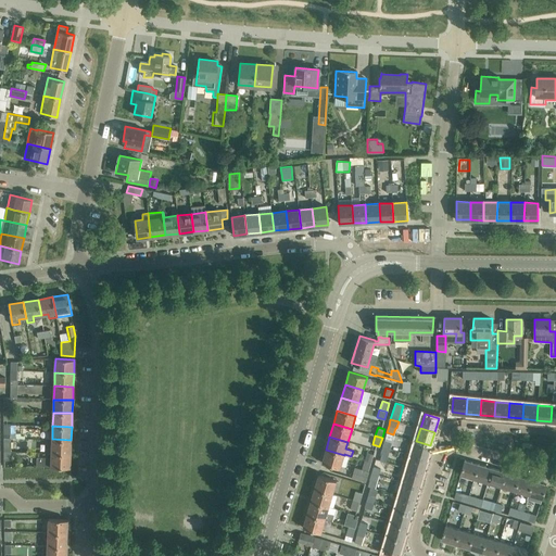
[(45,439),(45,453),(47,453),(51,453),(71,453),(71,440),(52,439),(46,439),(45,439)]
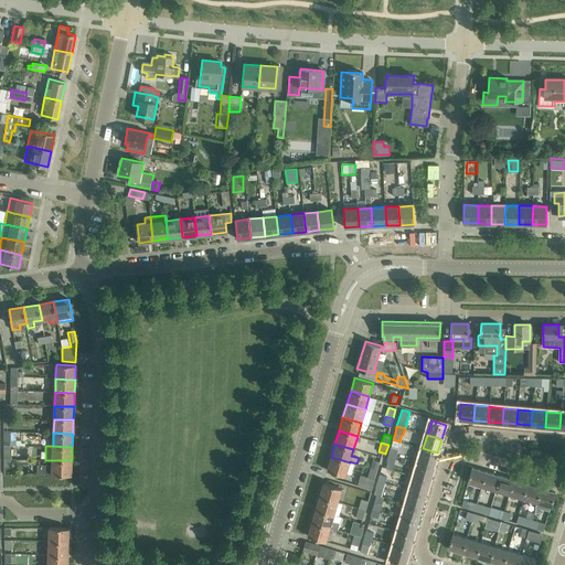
[(437,452),(423,448),(418,462),(434,467),(437,452)]
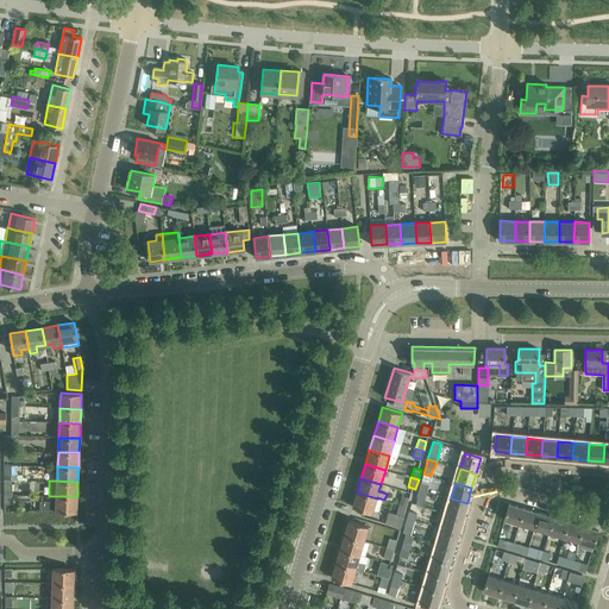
[(427,491),(419,489),(416,496),(425,498),(427,491)]
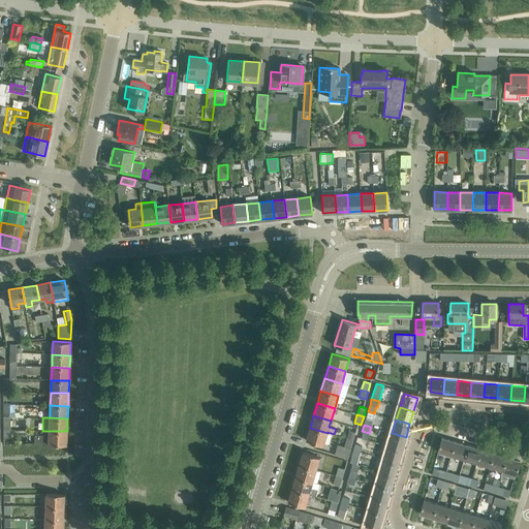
[(328,433),(310,428),(306,440),(323,445),(328,433)]
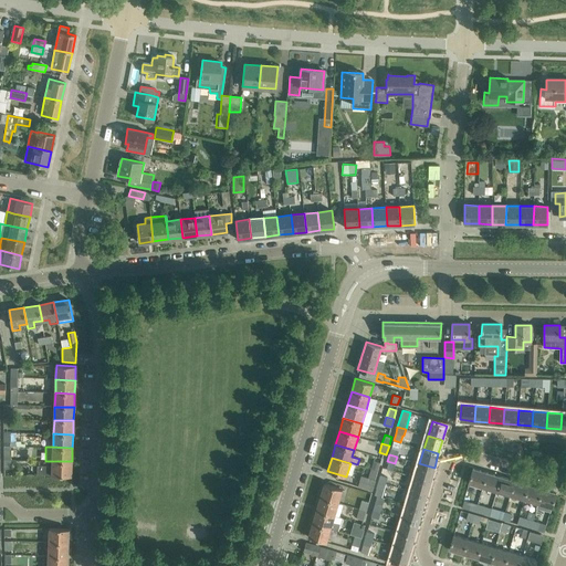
[(374,460),(370,469),(378,471),(380,462),(374,460)]
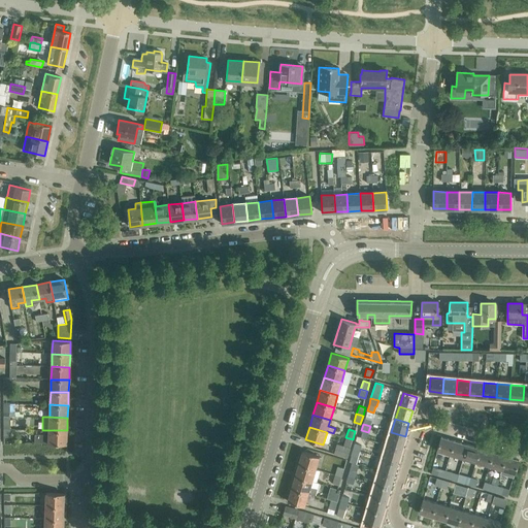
[(35,438),(34,442),(35,442),(66,443),(67,443),(67,430),(48,430),(44,430),(44,434),(35,434),(35,438)]
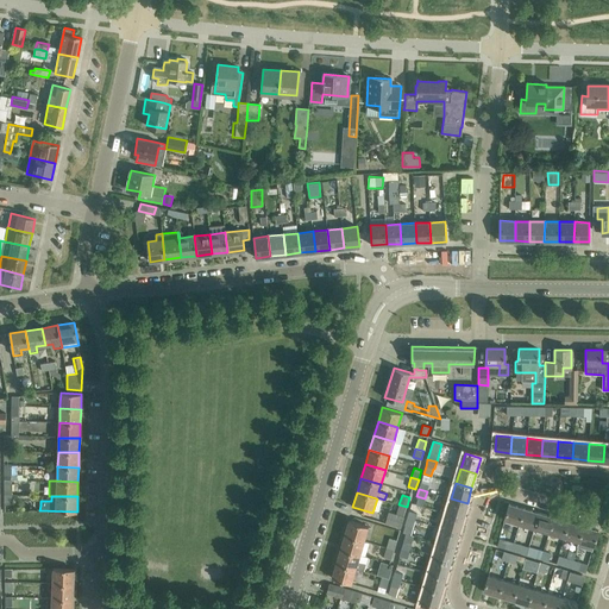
[(468,503),(451,498),(447,513),(463,518),(468,503)]
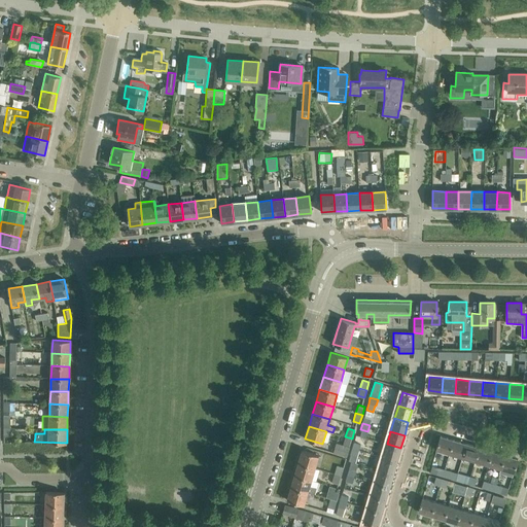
[(347,456),(352,438),(345,436),(343,445),(336,443),(334,452),(347,456)]
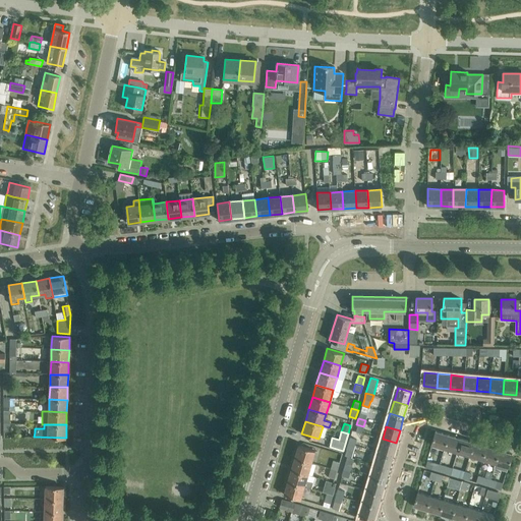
[(444,448),(448,435),(436,431),(431,445),(444,448)]
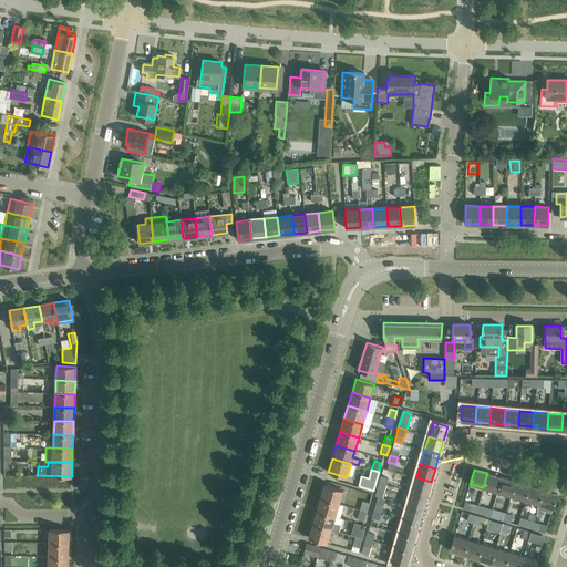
[(502,477),(487,473),(483,487),(497,492),(502,477)]
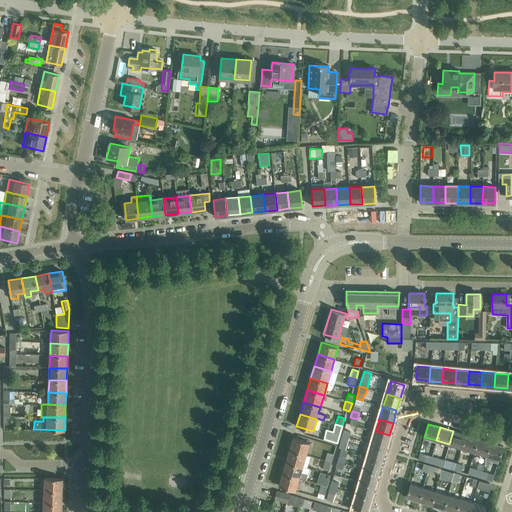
[(389,435),(376,431),(372,444),(385,448),(389,435)]
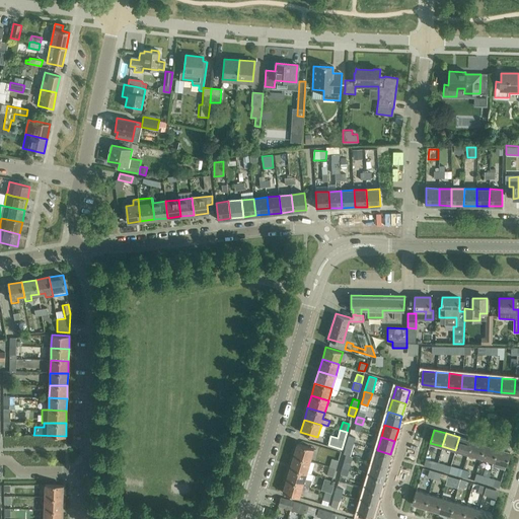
[(471,441),(459,437),(455,450),(467,454),(471,441)]
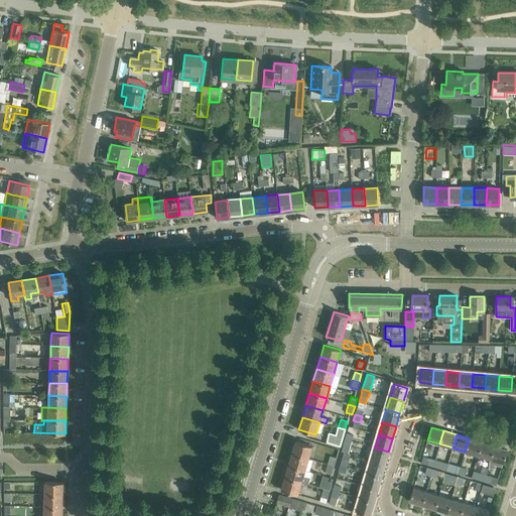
[(352,440),(345,438),(344,444),(350,446),(352,440)]
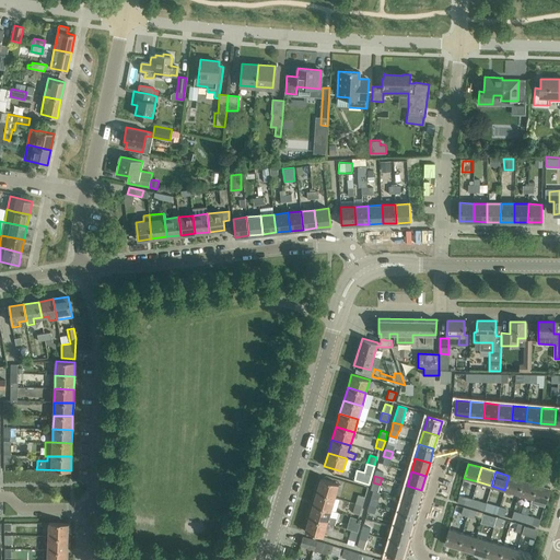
[(523,479),(509,476),(504,490),(518,493),(523,479)]
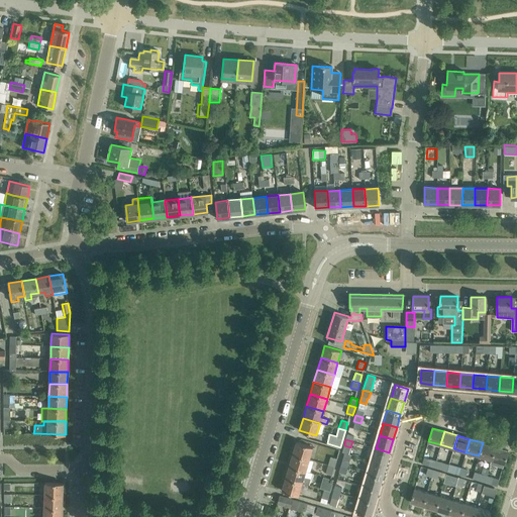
[(312,446),(296,441),(292,453),(309,458),(312,446)]
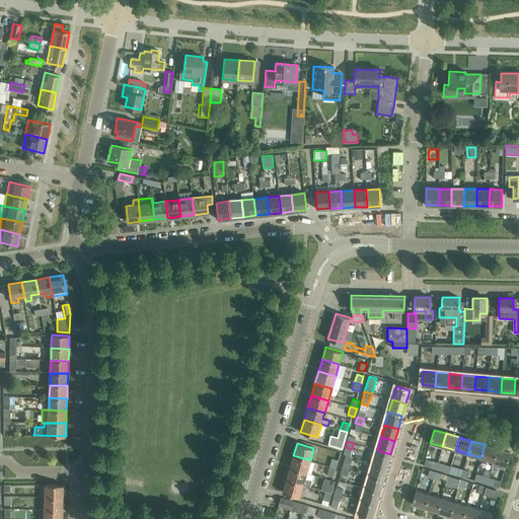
[(498,448),(485,444),(480,457),(494,461),(498,448)]
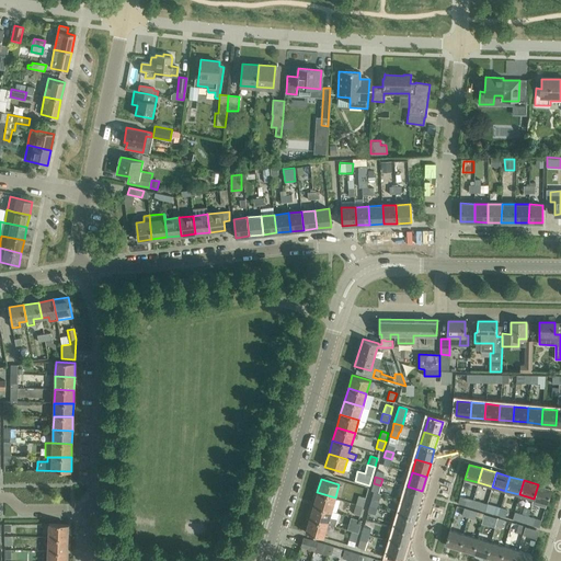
[(551,489),(538,484),(534,499),(547,503),(551,489)]
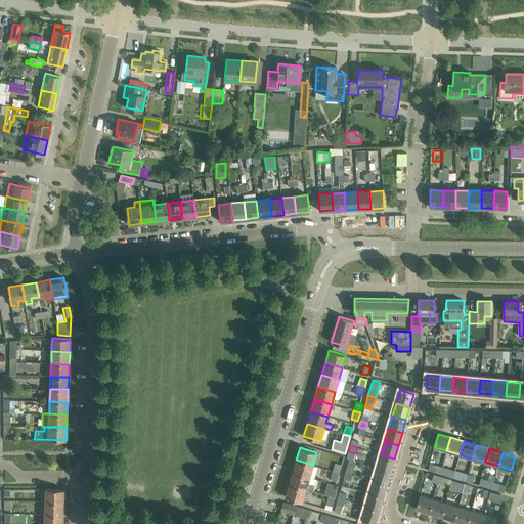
[(394,459),(381,454),(377,468),(391,471),(394,459)]
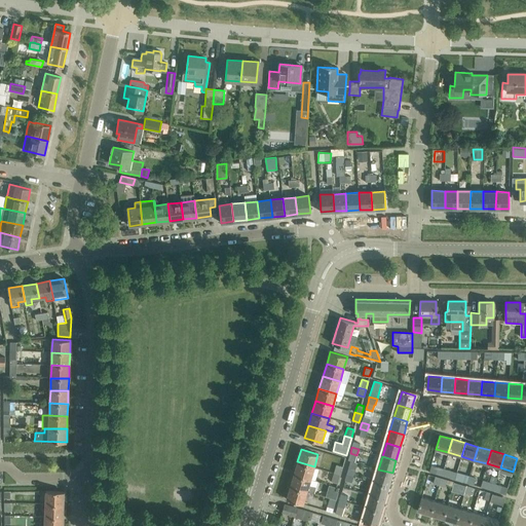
[(314,466),(297,461),(294,474),(310,479),(314,466)]
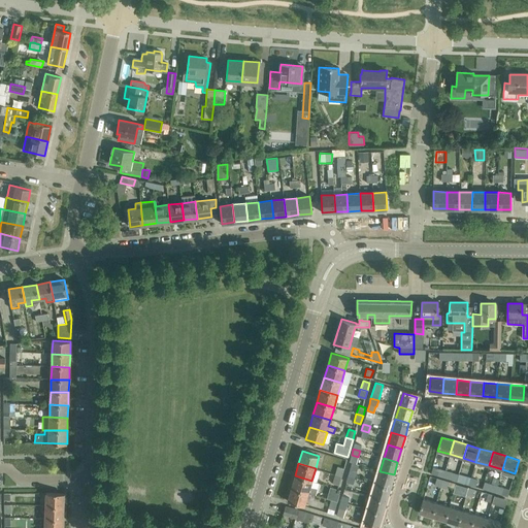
[(343,468),(337,466),(335,474),(341,476),(343,468)]
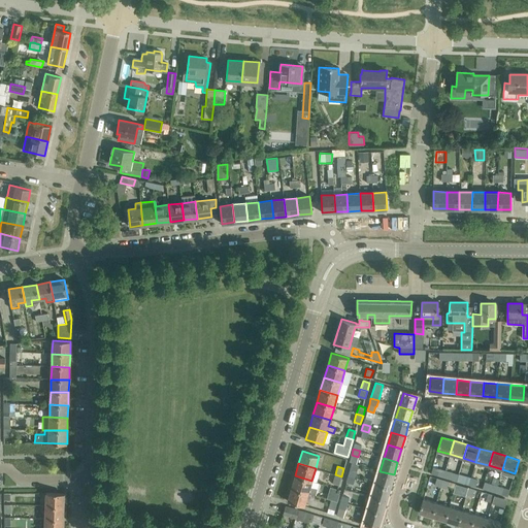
[(357,471),(350,469),(348,475),(355,477),(357,471)]
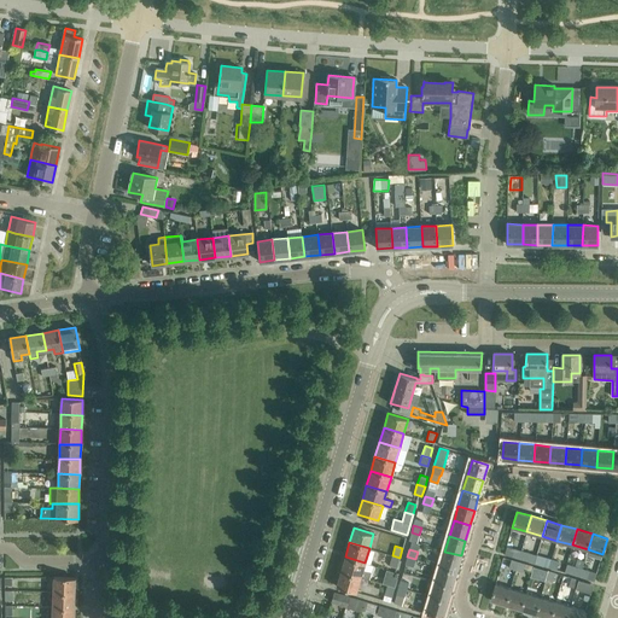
[(529,552),(522,551),(519,558),(526,560),(529,552)]
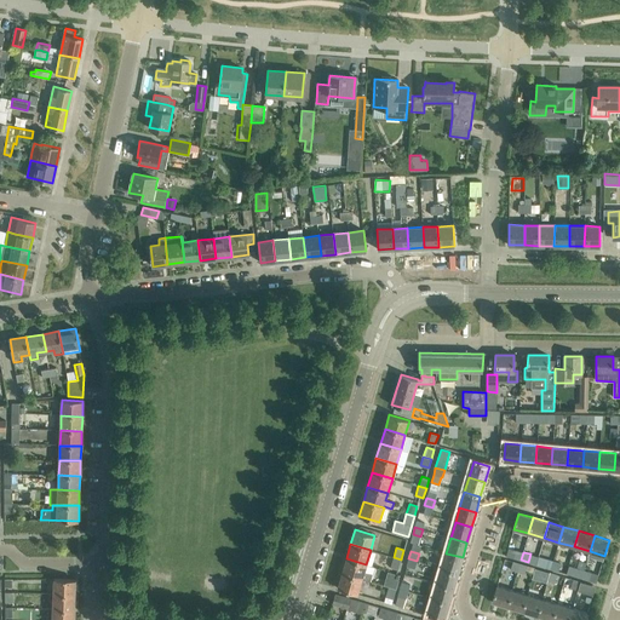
[(463,557),(446,554),(442,568),(458,573),(463,557)]
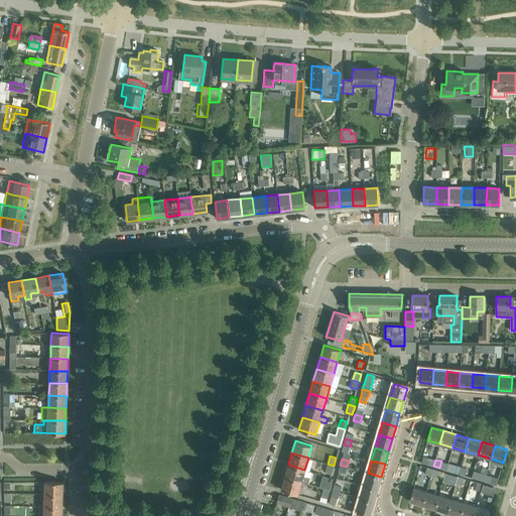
[(334,466),(328,464),(325,472),(332,474),(334,466)]
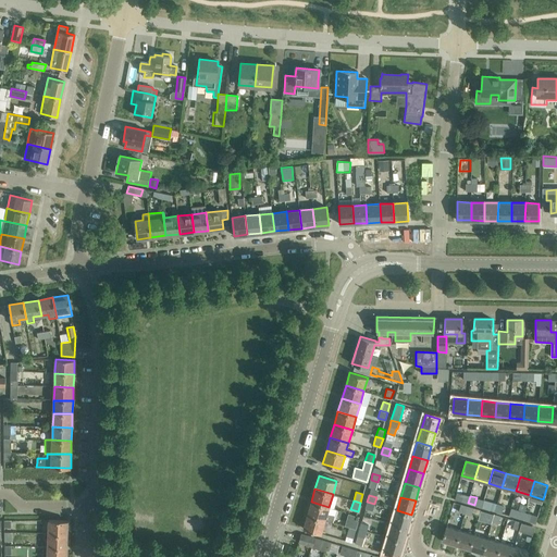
[(329,507),(311,502),(307,515),(325,520),(333,522),(335,516),(327,514),(329,507)]
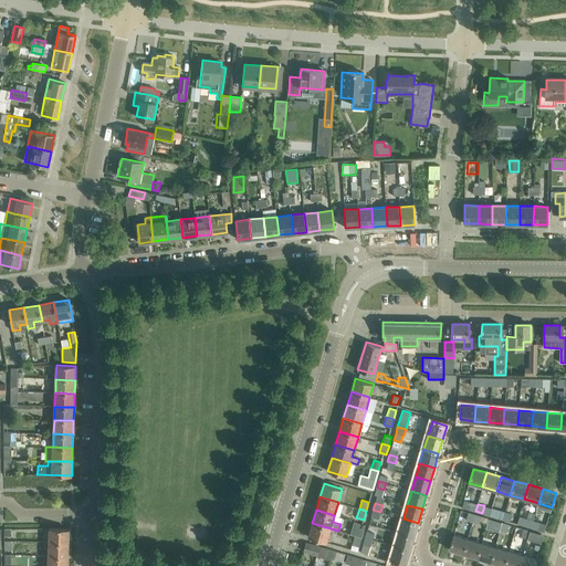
[(380,512),(373,510),(370,516),(378,519),(380,512)]
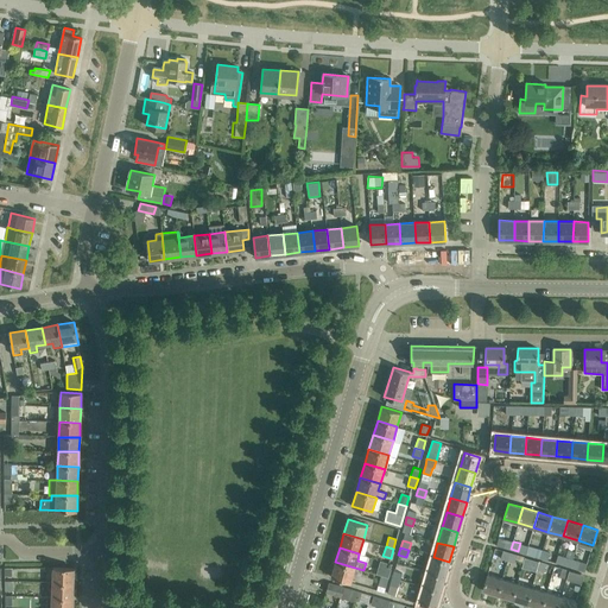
[(533,556),(540,558),(543,550),(536,548),(533,556)]
